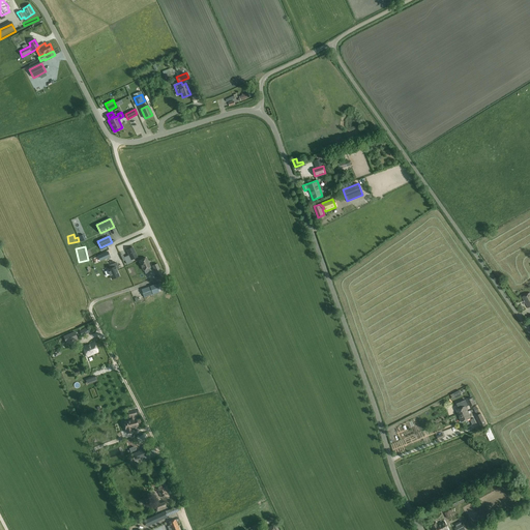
[(133,262),(131,260),(134,259),(138,257),(133,247),(126,251),(129,257),(124,259),(127,264),(133,262)]
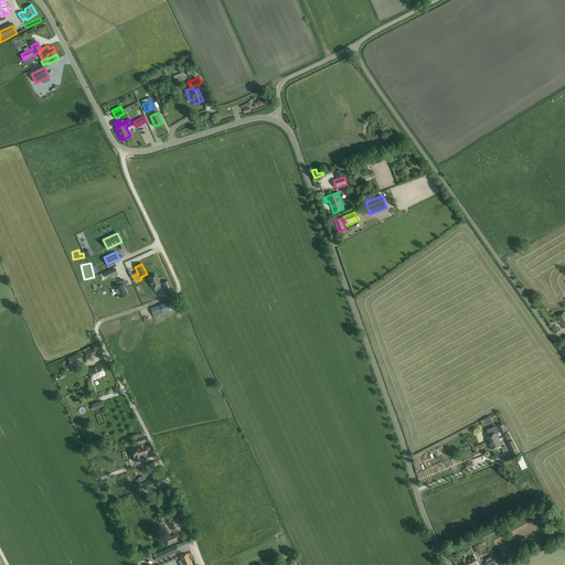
[(118,273),(116,267),(106,272),(108,277),(118,273)]
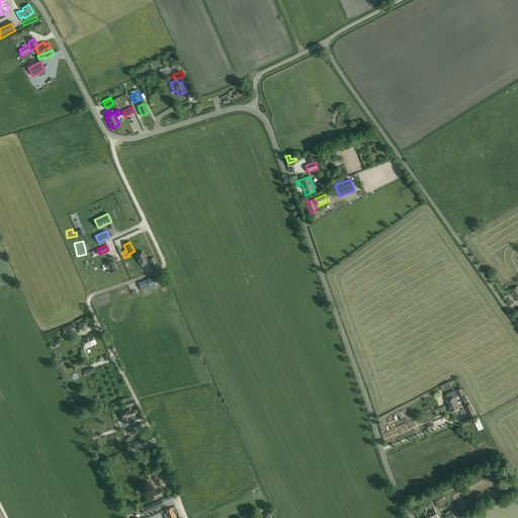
[(147,261),(143,252),(136,255),(140,264),(147,261)]
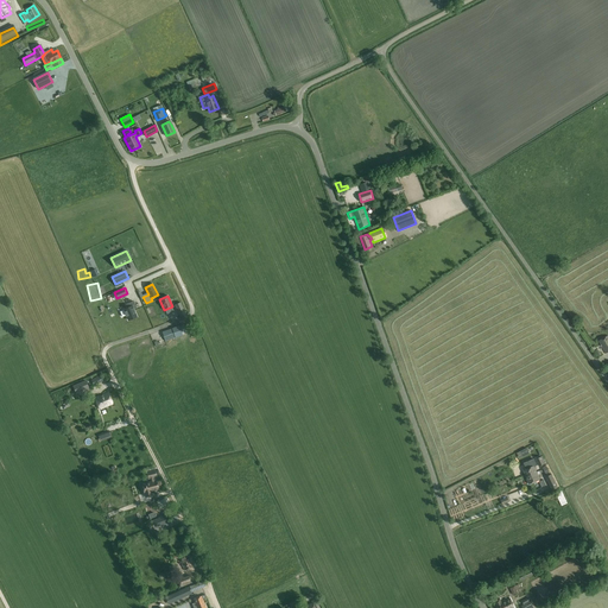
[(127,308),(124,309),(128,320),(137,317),(133,309),(137,308),(133,302),(126,304),(127,308)]
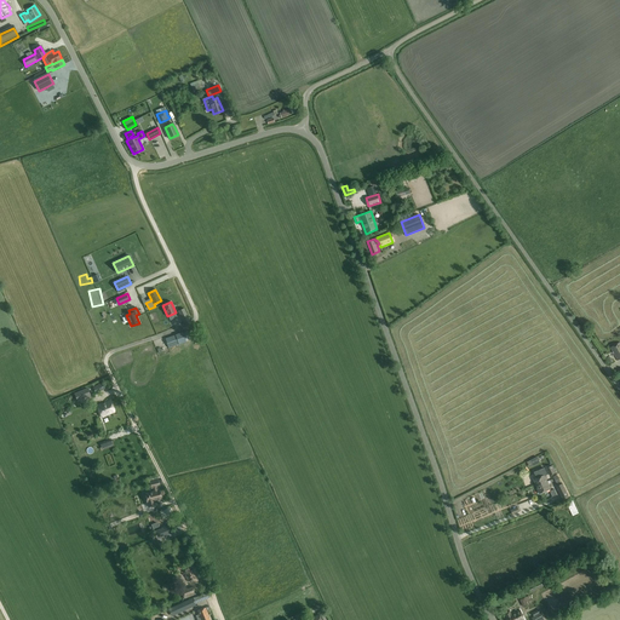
[(179,314),(184,322),(189,320),(185,311),(179,314)]
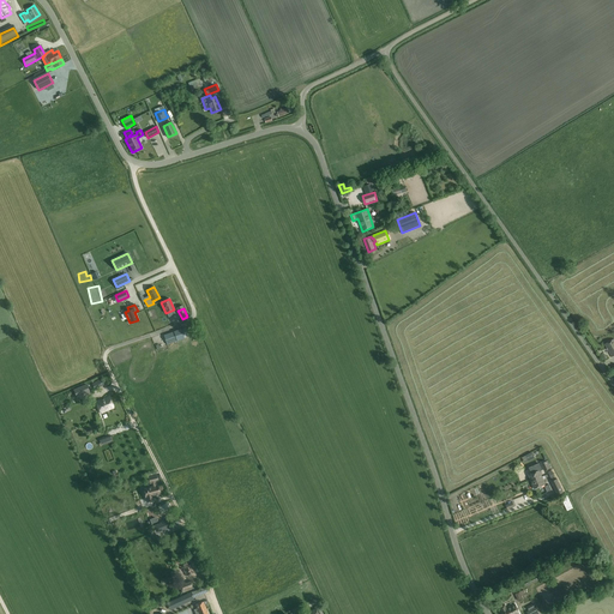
[(107,339),(118,333),(107,311),(96,317),(107,339)]
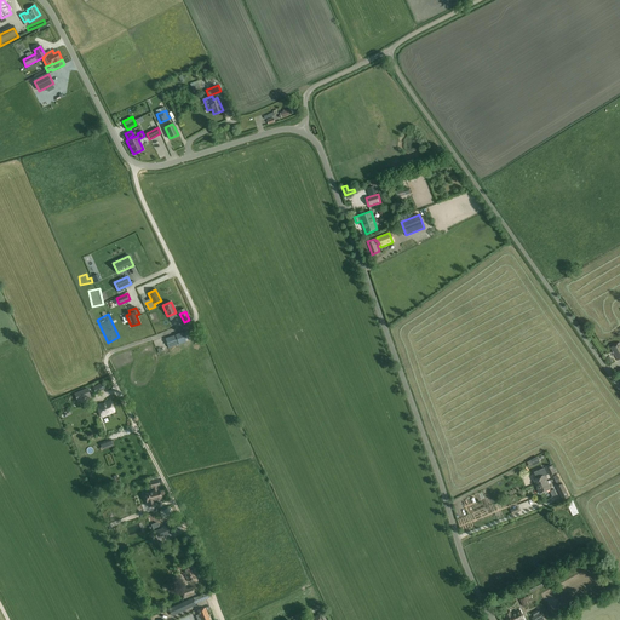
[(183,332),(166,337),(170,351),(179,348),(177,344),(190,339),(189,333),(184,334),(183,332)]
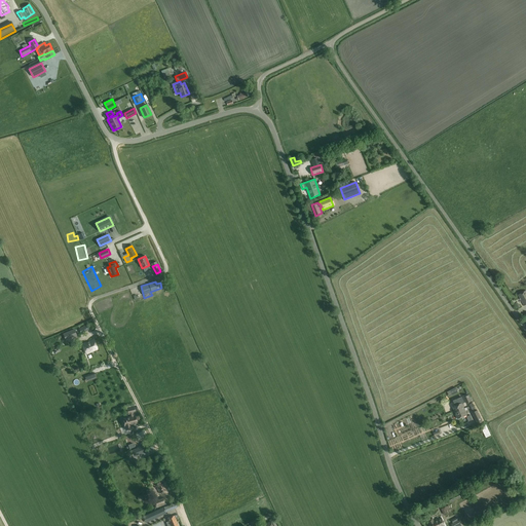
[(84,327),(79,329),(81,333),(90,329),(88,324),(83,326),(84,327)]
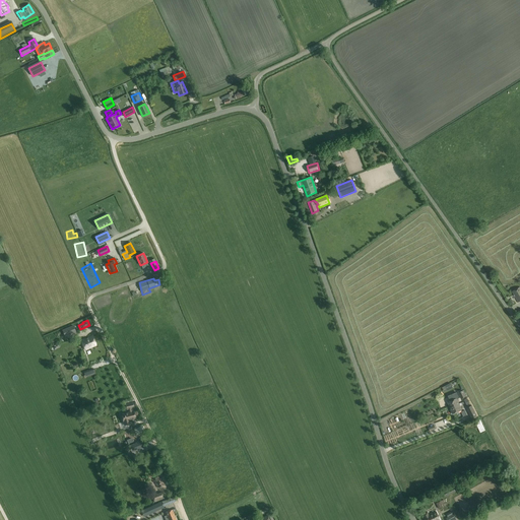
[(73,326),(65,329),(67,335),(75,331),(73,326)]
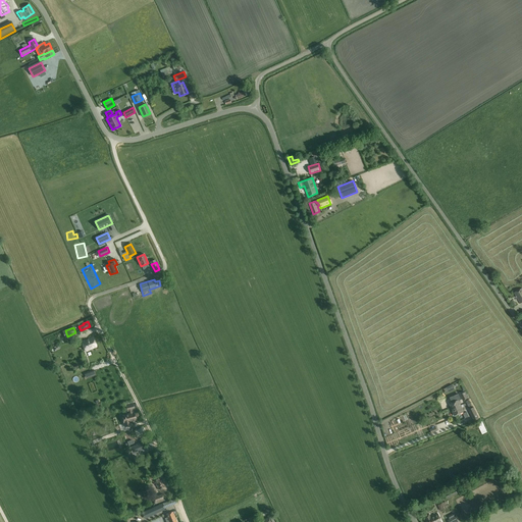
[(87,341),(86,340),(82,342),(86,352),(97,347),(93,337),(89,338),(88,340),(87,341)]
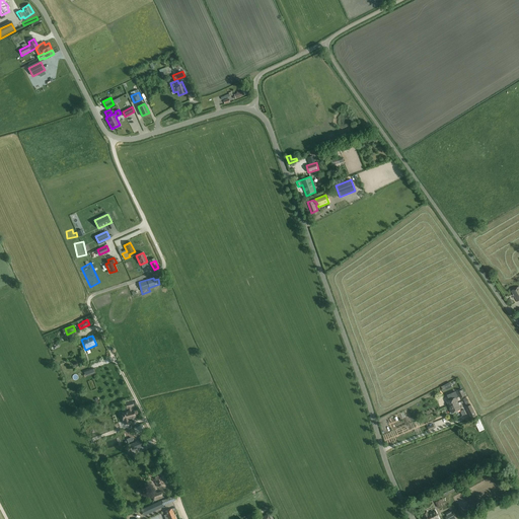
[(457,397),(456,397),(446,401),(449,406),(453,404),(453,406),(458,404),(457,400),(458,399),(457,397)]
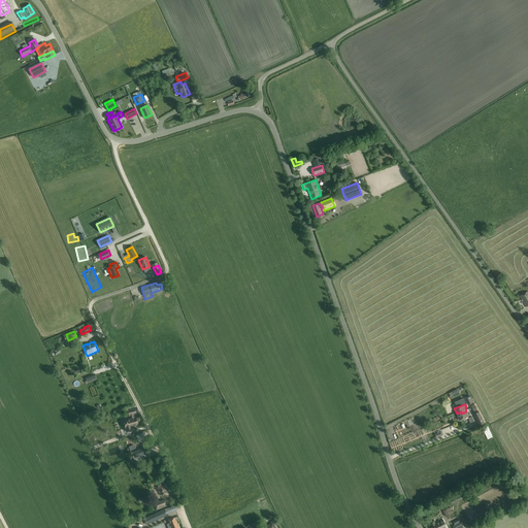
[(130,416),(131,418),(123,420),(125,428),(126,428),(127,431),(132,430),(131,427),(138,425),(136,417),(134,418),(133,415),(136,414),(135,408),(127,410),(129,416),(130,416)]
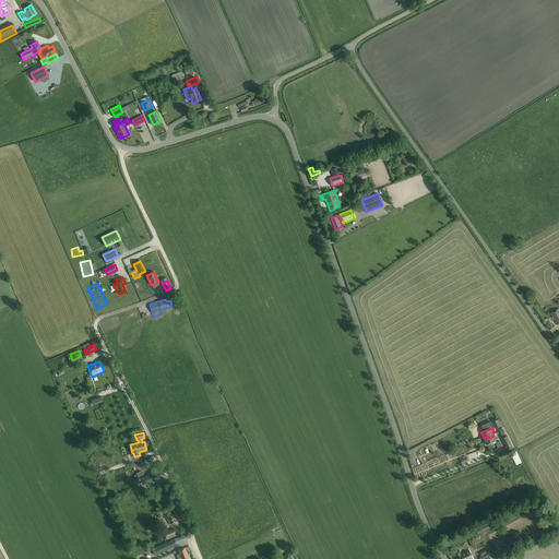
[(488,436),(484,438),(486,444),(496,441),(496,440),(494,436),(488,438),(488,436)]
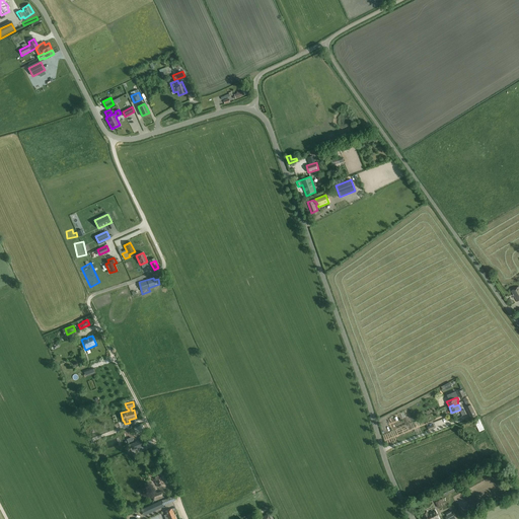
[(465,406),(471,418),(475,416),(470,404),(465,406)]
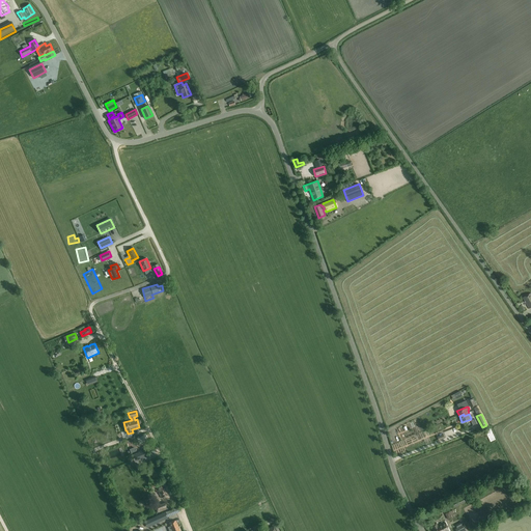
[(447,441),(458,438),(458,437),(460,436),(458,427),(444,431),(447,441)]
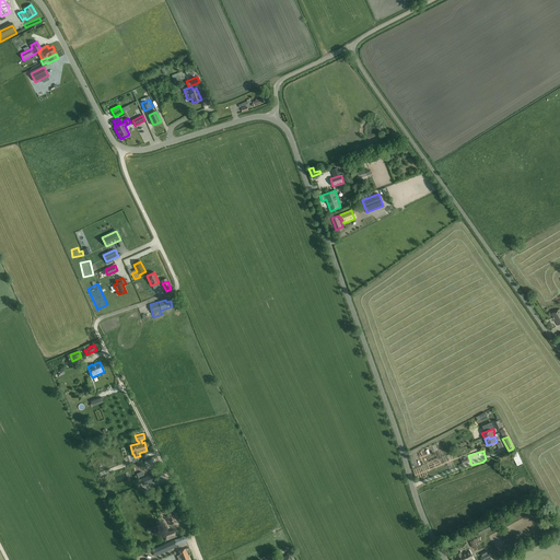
[(517,466),(523,463),(516,451),(512,454),(517,466)]
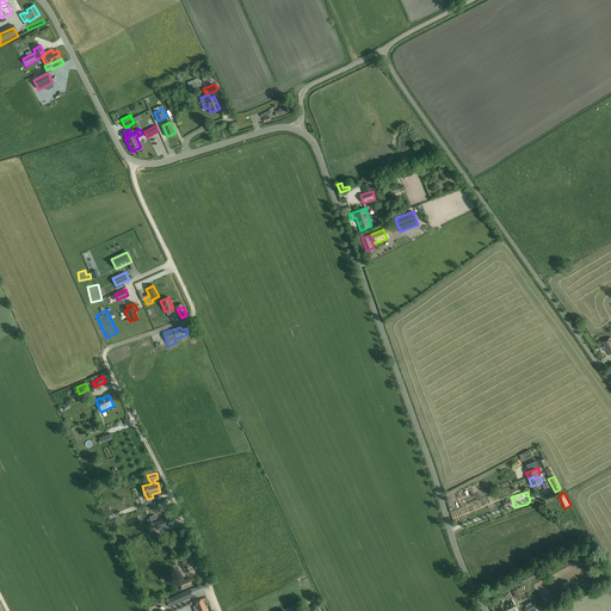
[(165,518),(155,523),(158,530),(167,525),(165,518)]
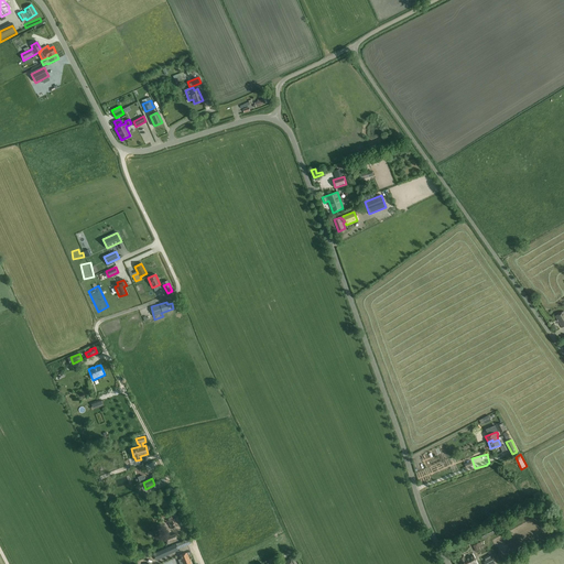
[(543,500),(539,491),(533,495),(538,502),(543,500)]
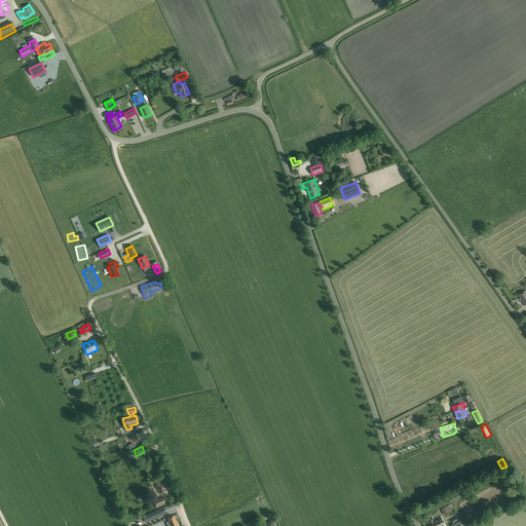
[(159,493),(167,490),(162,479),(155,482),(159,493)]
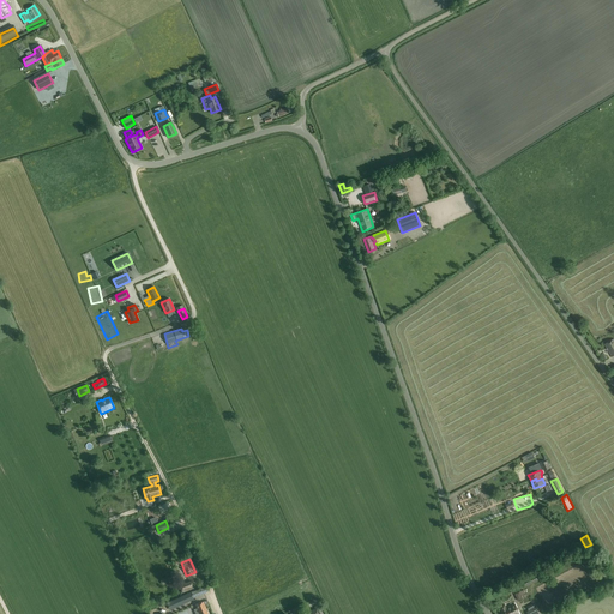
[(524,583),(525,585),(539,579),(537,576),(524,583)]
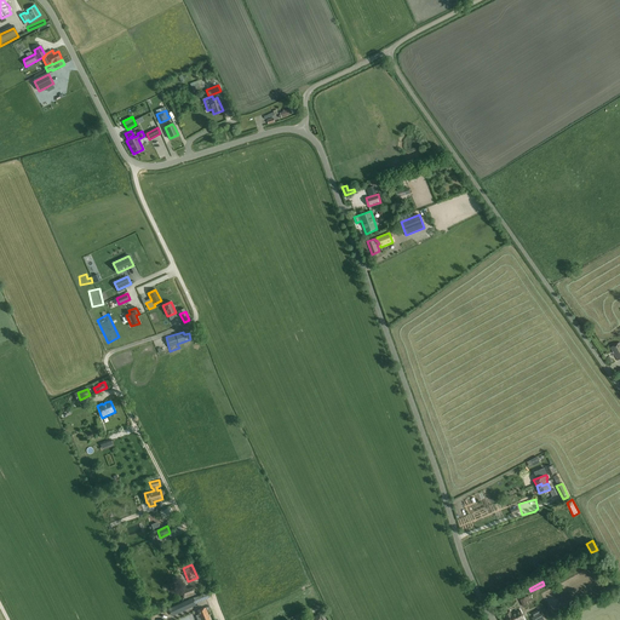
[(196,593),(193,587),(181,592),(183,598),(196,593)]
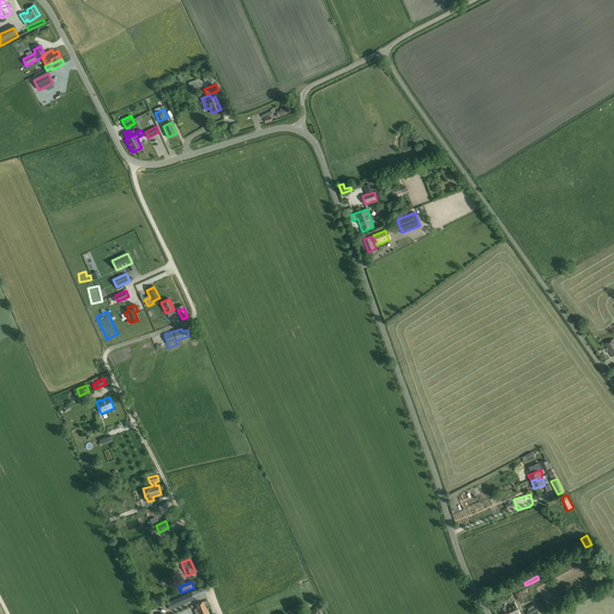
[(190,593),(178,599),(181,605),(193,600),(190,593)]
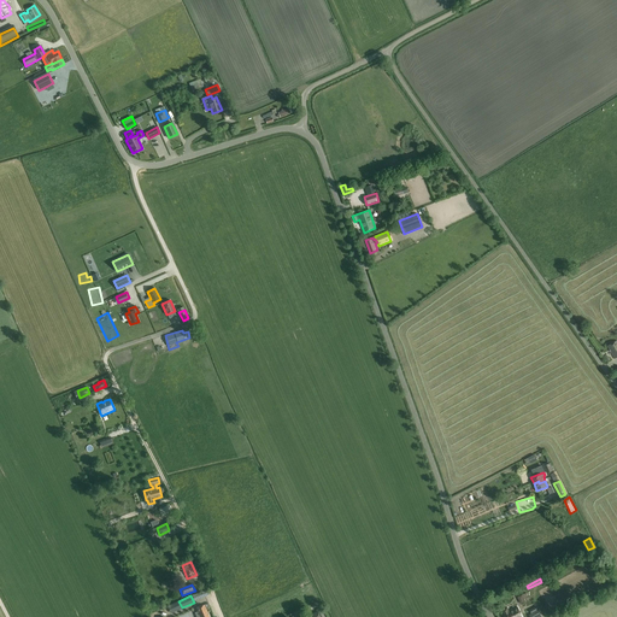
[(197,607),(198,611),(195,612),(197,616),(209,616),(207,612),(205,607),(210,606),(209,603),(197,607)]
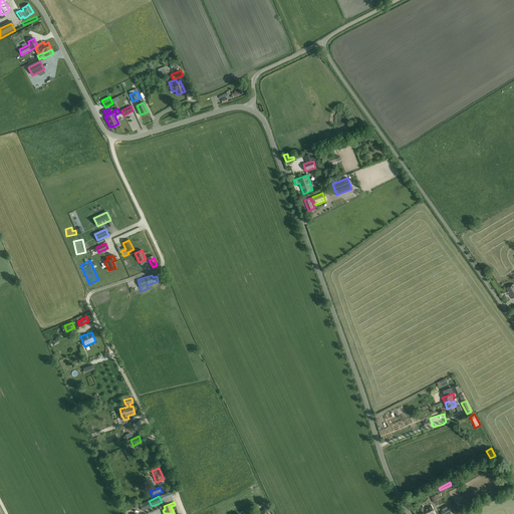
[(451,513),(446,505),(441,508),(443,511),(441,512),(442,513),(451,513)]
